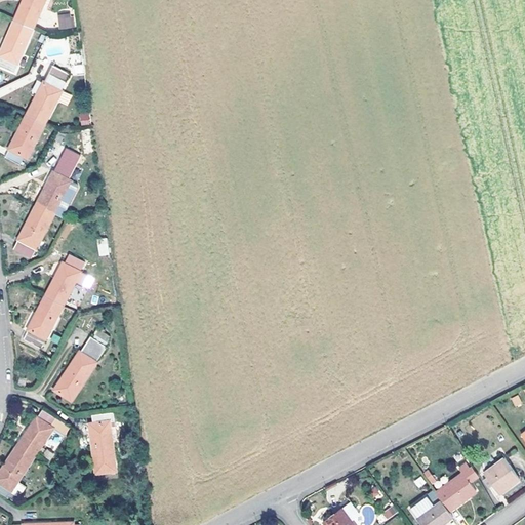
[(45,0),(24,0),(15,19),(33,29),(43,5),(45,0)]
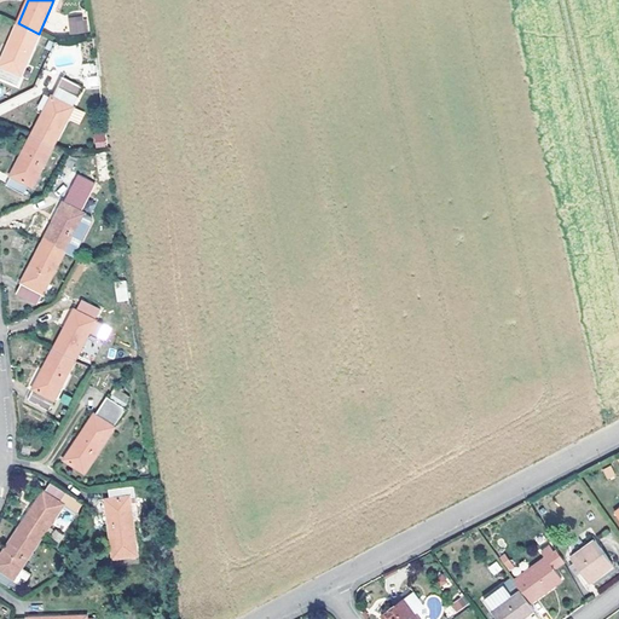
[(82,21),(70,23),(71,34),(88,32),(86,19),(82,21)]
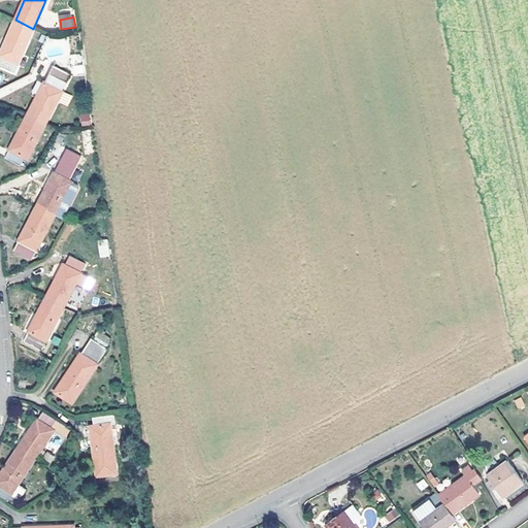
[(0,66),(14,73),(33,29),(15,20),(0,56),(0,66)]
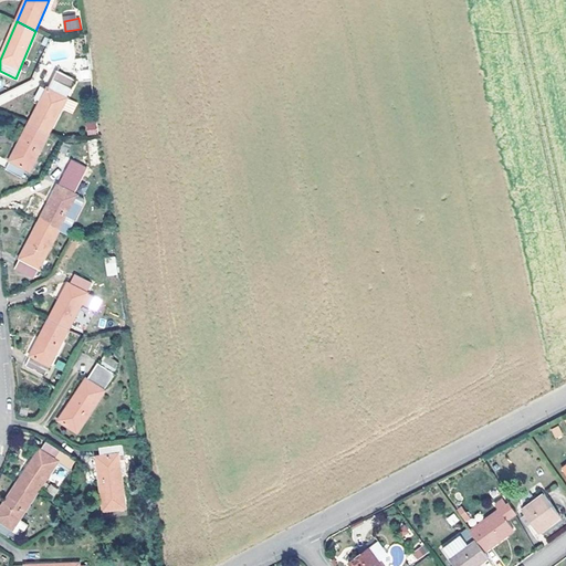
[(67,97),(76,79),(58,70),(29,124),(49,134),(62,107),(65,108),(71,100),(67,97)]
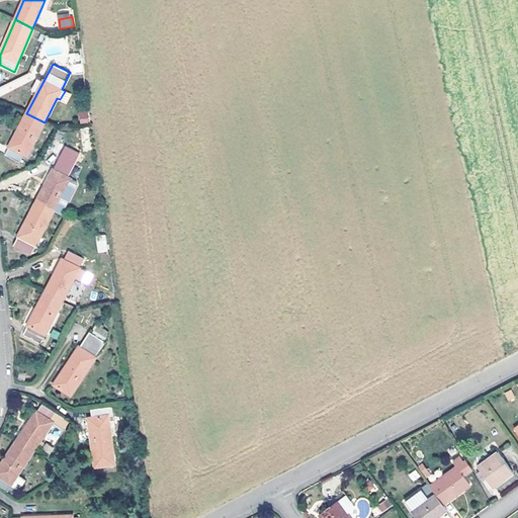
[(88,111),(78,111),(79,123),(89,122),(88,111)]
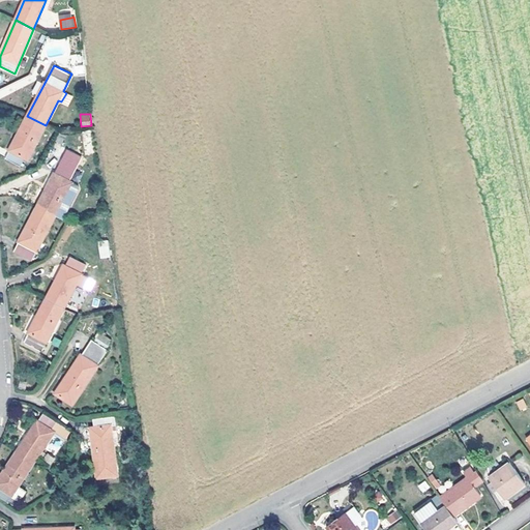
[(32,150),(46,125),(27,116),(5,157),(24,168),(28,159),(25,157),(29,148),(32,150)]
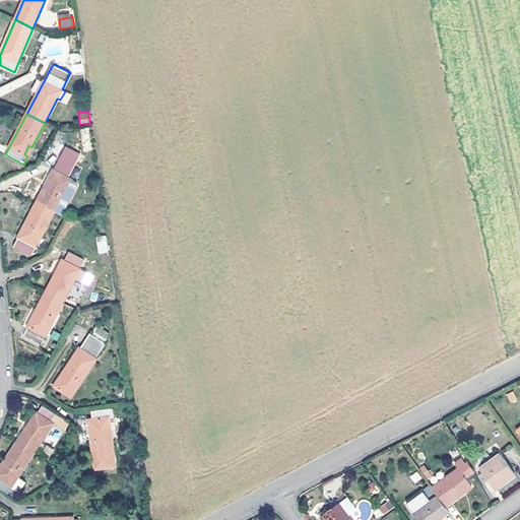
[(61,140),(67,128),(60,129),(56,137),(61,140)]
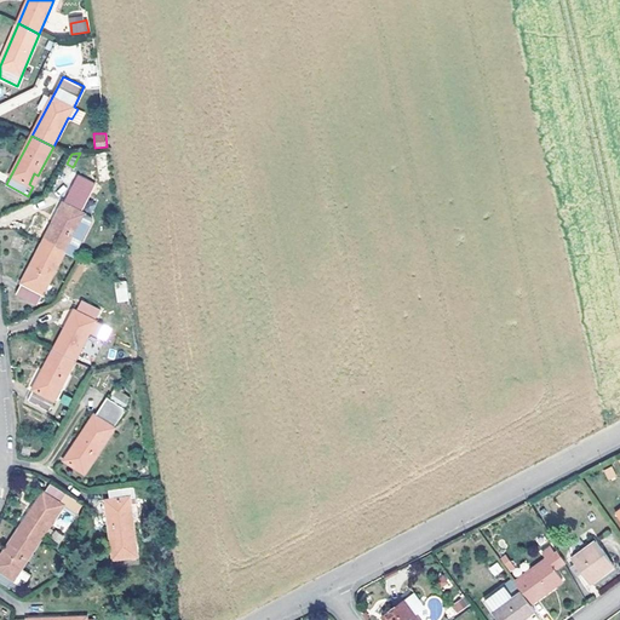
[(82,212),(92,193),(74,184),(44,242),(65,253),(65,252),(75,257),(95,222),(92,217),(86,213),(86,214),(82,212)]
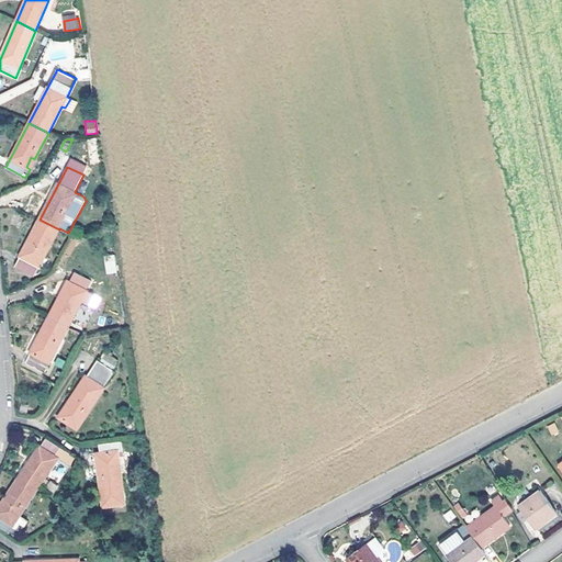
[(45,257),(59,229),(40,220),(15,266),(35,276),(41,266),(36,263),(42,255),(45,257)]
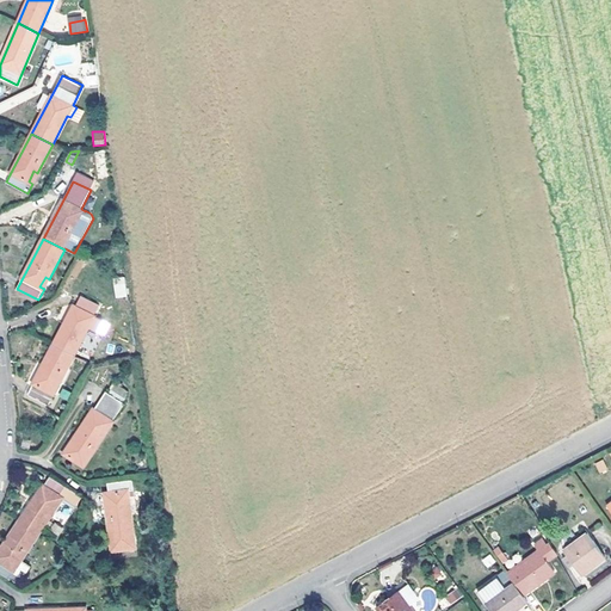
[(128,296),(125,276),(115,278),(117,297),(128,296)]
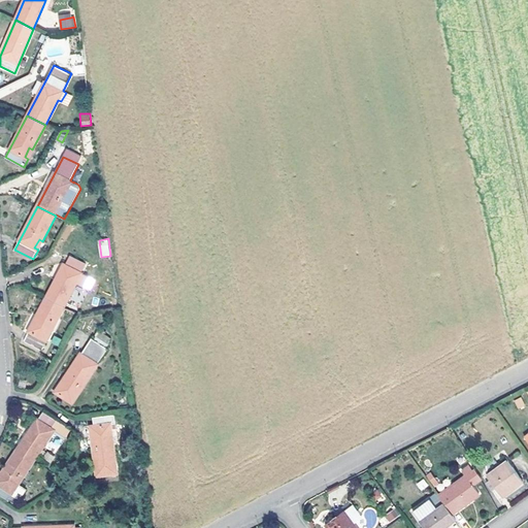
[(64,264),(46,297),(64,306),(77,282),(74,279),(78,271),(81,273),(87,264),(70,255),(65,264),(64,264)]
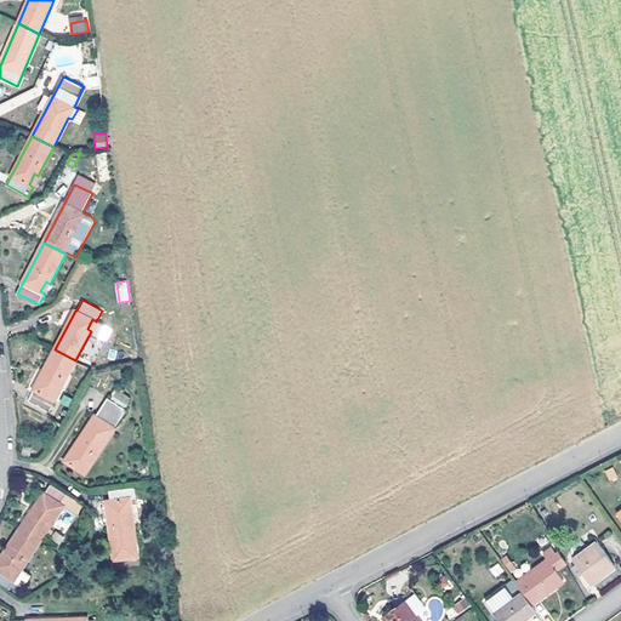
[(55,349),(29,400),(50,411),(55,400),(51,398),(56,389),(60,391),(75,360),(55,349)]
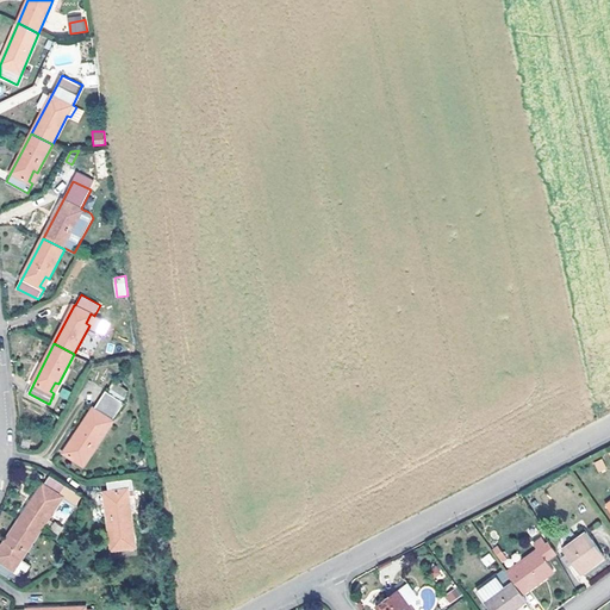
[(129,391),(116,383),(109,392),(125,403),(129,391)]
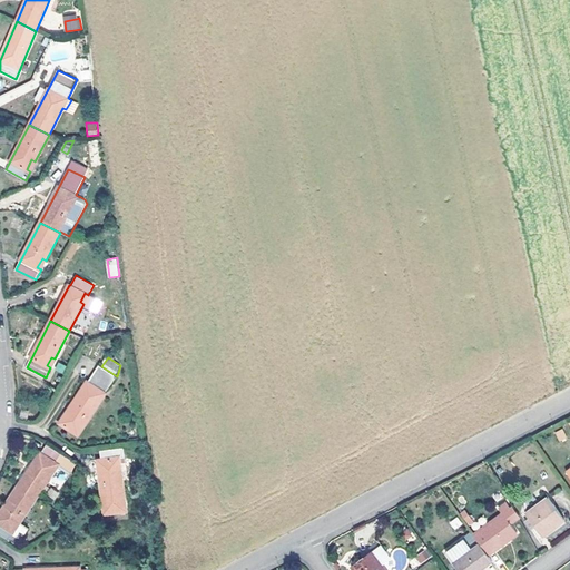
[(84,426),(117,376),(101,366),(99,364),(88,381),(87,382),(60,423),(75,432),(81,424),(84,426)]
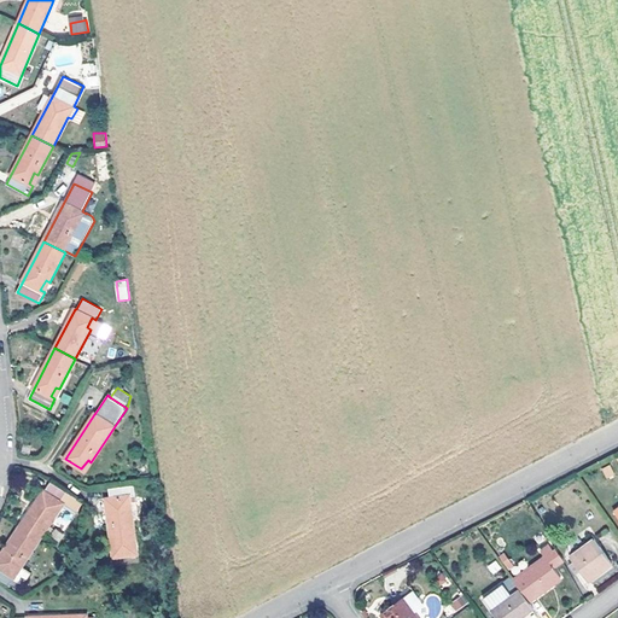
[(606,479),(614,476),(610,465),(601,468),(606,479)]
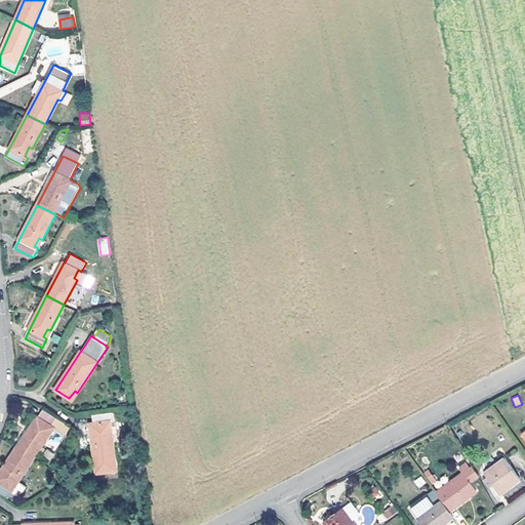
[(66,435),(71,427),(44,408),(39,414),(37,416),(16,447),(33,458),(48,437),(49,438),(55,429),(66,435)]
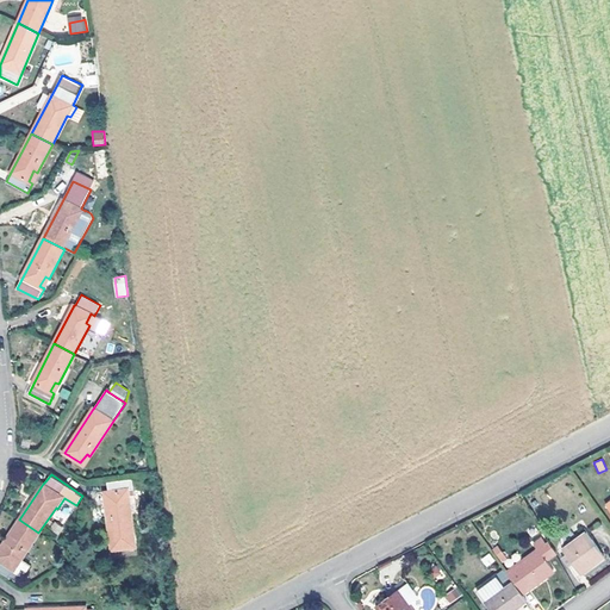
[(132,478),(107,481),(109,491),(111,504),(106,505),(112,548),(135,546),(129,495),(135,493),(132,478)]
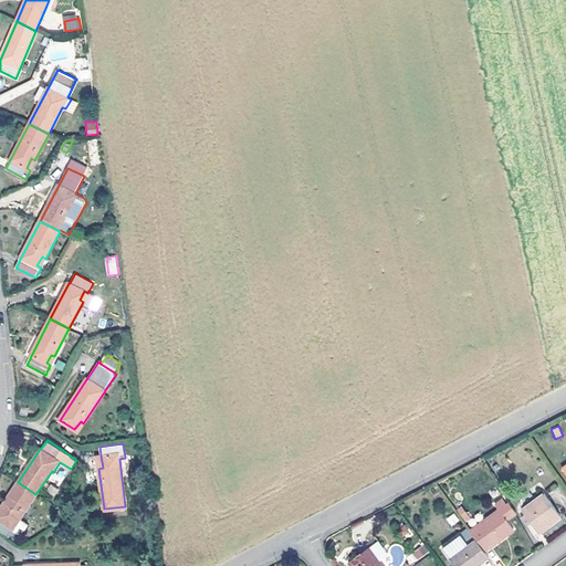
[(425,482),(427,486),(436,483),(437,482),(435,477),(425,482)]
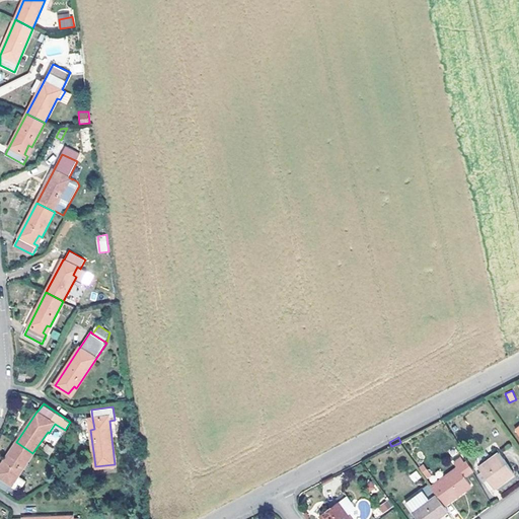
[(32,453),(16,442),(0,466),(0,487),(7,492),(10,489),(12,486),(20,491),(26,482),(18,475),(32,453)]
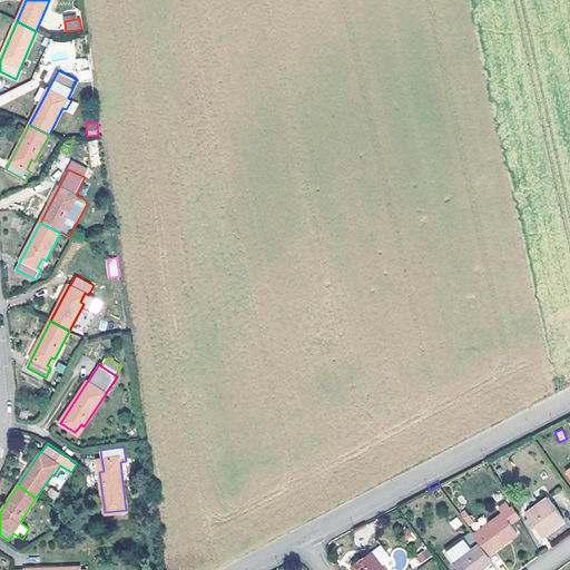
[(549,498),(527,513),(543,537),(564,520),(549,498)]
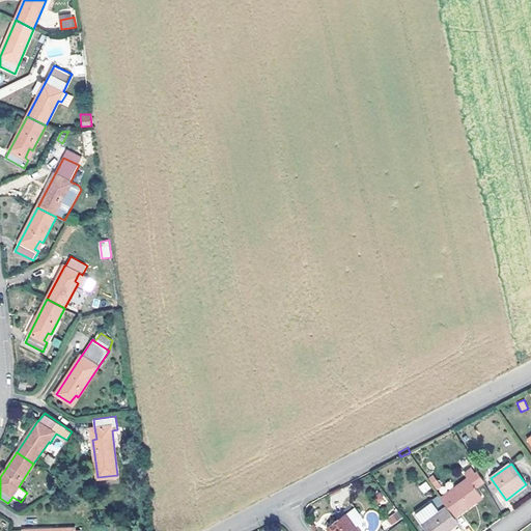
[(447,506),(454,516),(482,497),(475,487),(482,482),(476,474),(473,468),(466,473),(470,478),(443,499),(447,506)]
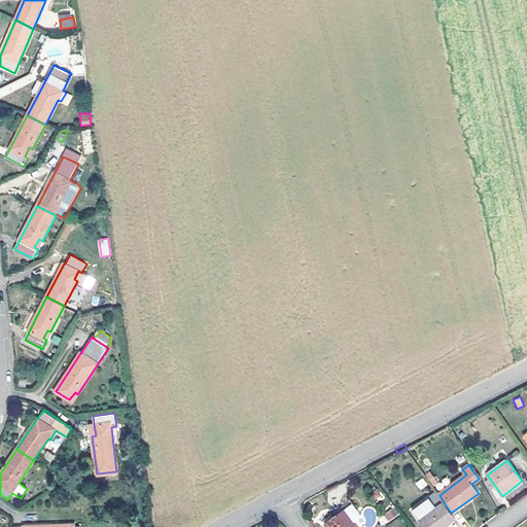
[(426,475),(433,484),(437,480),(430,471),(426,475)]
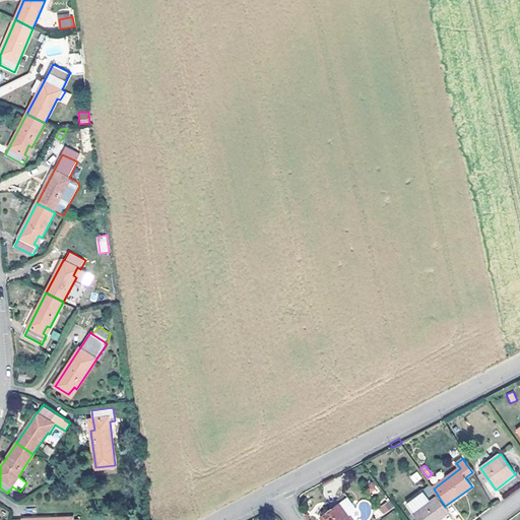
[(414,483),(421,478),(417,471),(409,476),(414,483)]
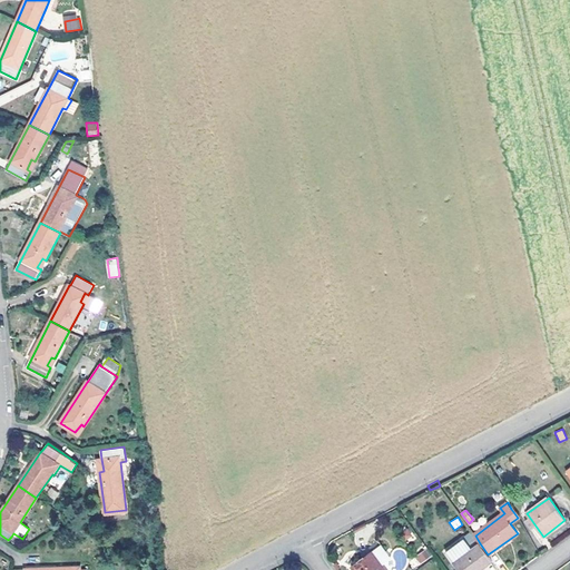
[(468,544),(475,542),(472,532),(464,534),(468,544)]
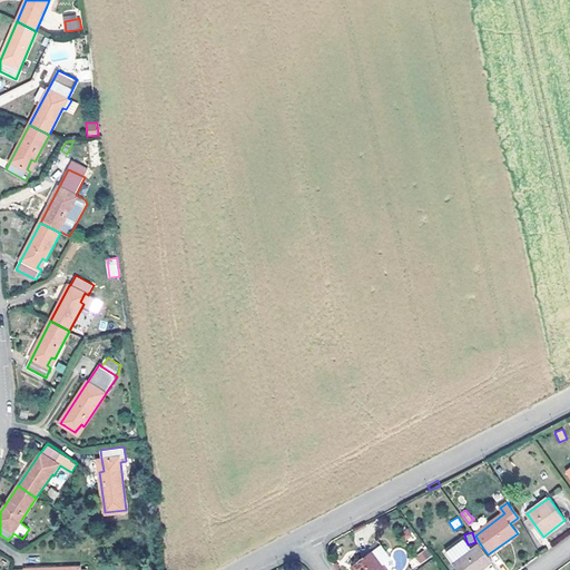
[(19,543),(22,539),(13,533),(11,537),(19,543)]
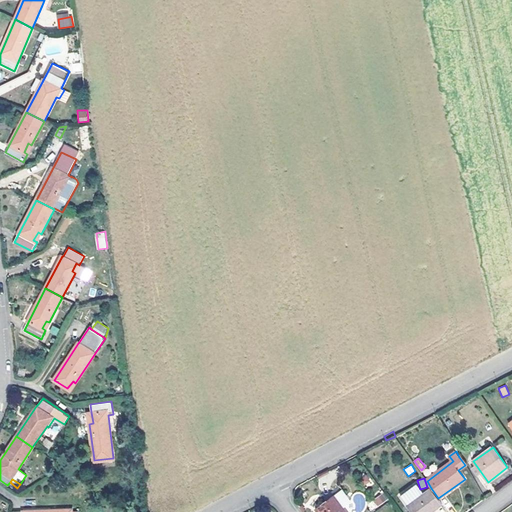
[(412,511),(431,511),(443,504),(438,498),(431,488),(421,495),(415,486),(403,494),(409,504),(408,505),(412,511)]
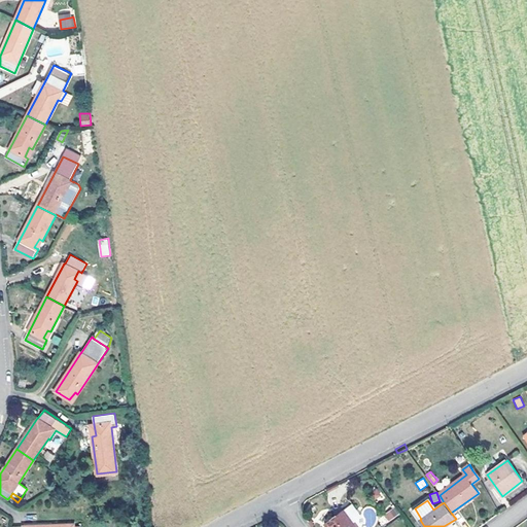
[(353,504),(325,524),(327,526),(356,526),(355,525),(363,519),(353,504)]
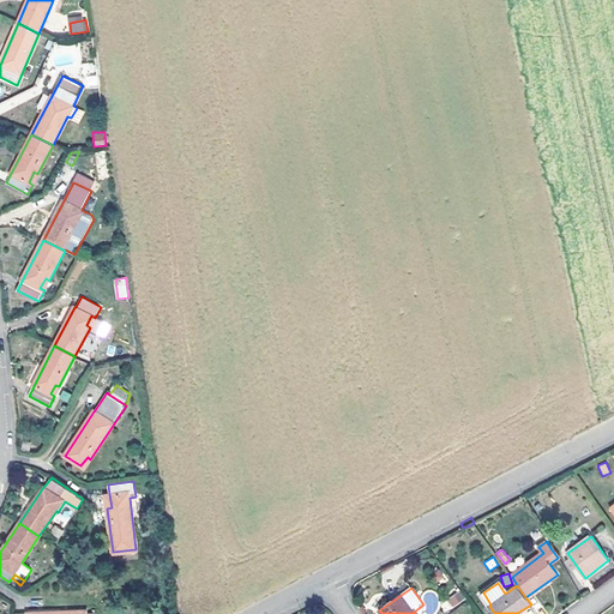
[(453,608),(465,599),(459,591),(447,600),(453,608)]
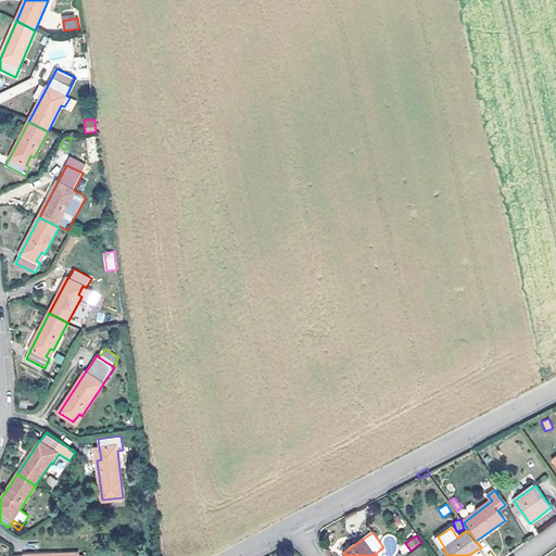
[(438,536),(436,539),(443,548),(444,547),(438,536)]
